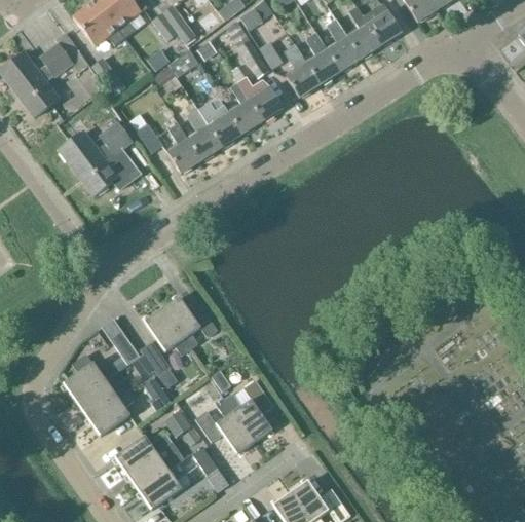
[(115,45),(125,37),(98,0),(96,0),(73,16),(96,46),(109,36),(115,45)]
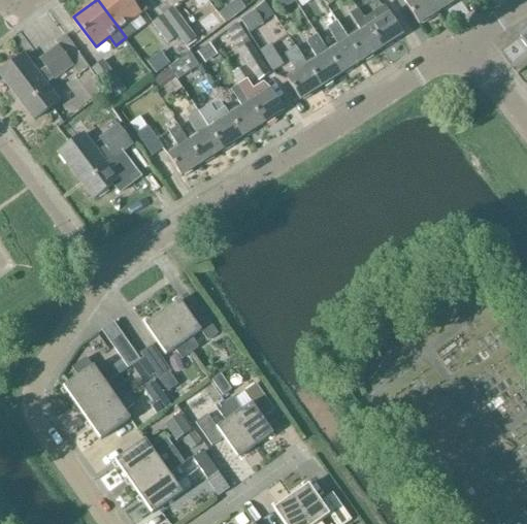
[(98,0),(126,37),(135,30),(129,22),(142,11),(133,0),(98,0)]
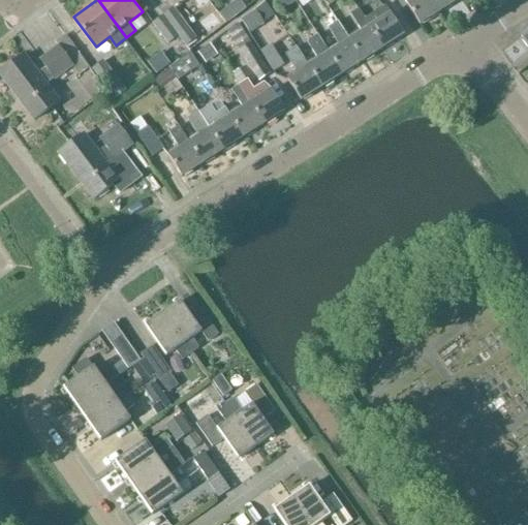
[(421,22),(441,8),(436,0),(408,0),(407,1),(421,22)]
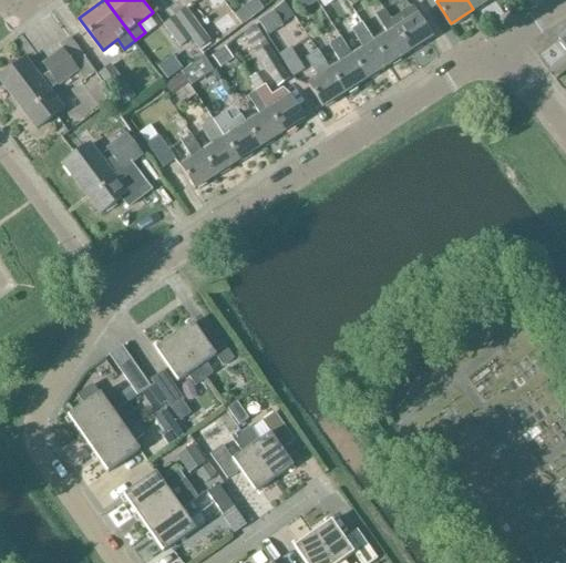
[(467,0),(473,9),(486,0),(467,0)]
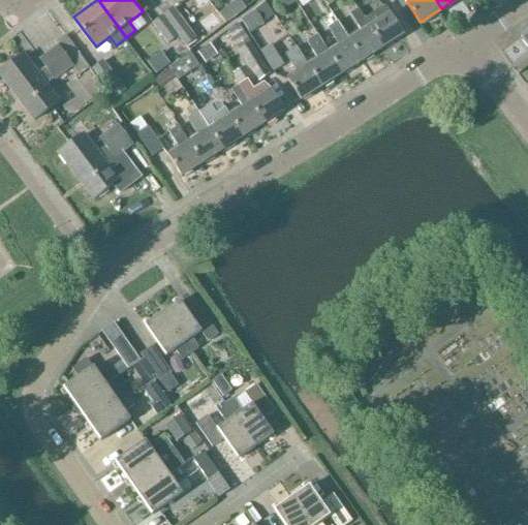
[(405,32),(386,3),(385,2),(367,14),(385,44),(405,32)]
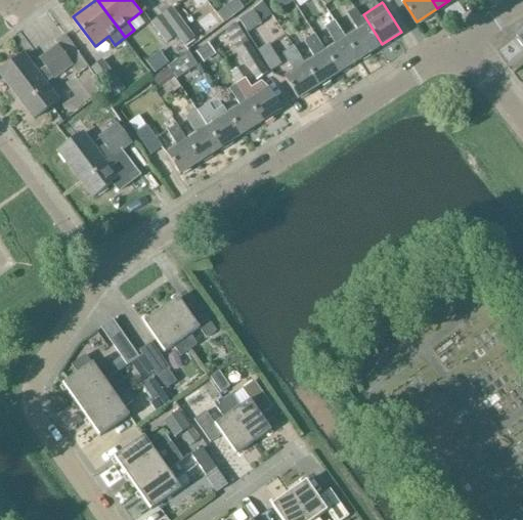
[(194,35),(172,5),(162,12),(184,43),(194,35)]
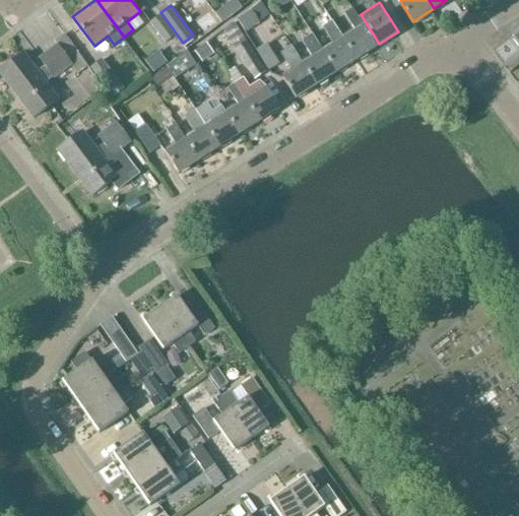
[(358,57),(379,44),(361,14),(359,15),(352,5),(345,10),(357,27),(344,37),(358,57)]
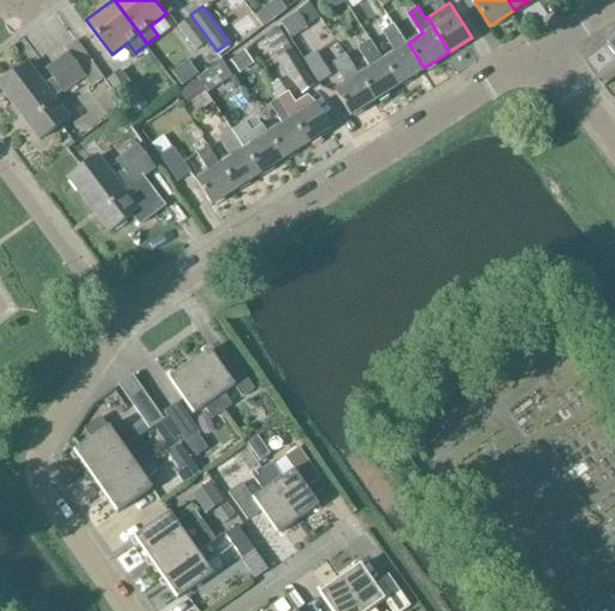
[(309,25),(299,9),(282,19),(293,36),(309,25)]
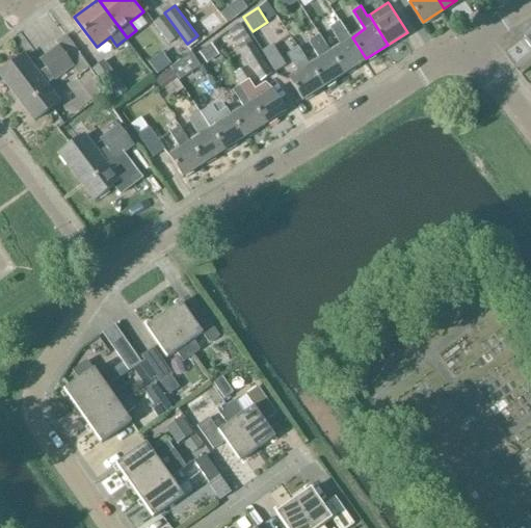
[(163,14),(154,21),(168,41),(179,33),(163,14)]
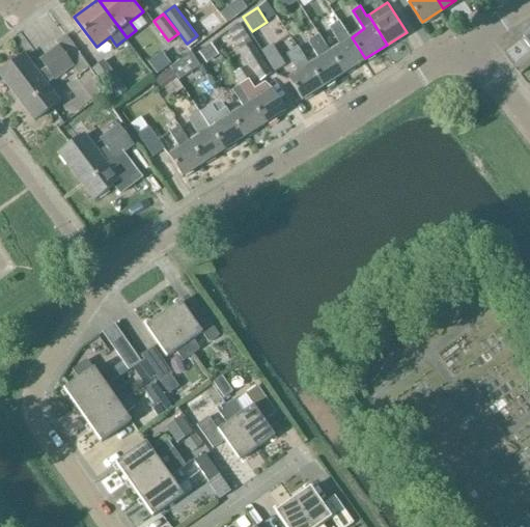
[(345,71),(365,58),(352,37),(339,19),(330,25),(342,43),(331,50),(345,71)]
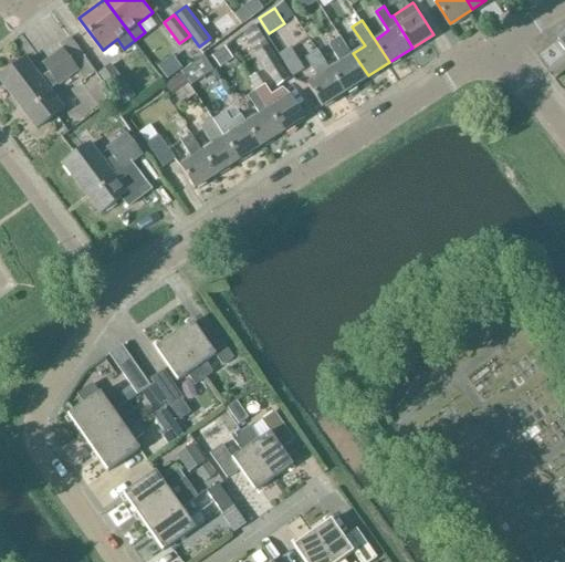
[(71,34),(59,44),(61,48),(62,47),(74,62),(86,53),(71,34)]
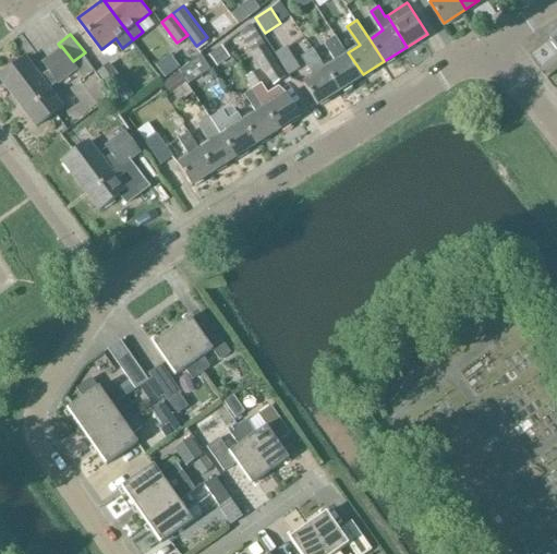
[(341,88),(363,74),(348,52),(336,34),(324,41),(337,60),(327,67),(341,88)]
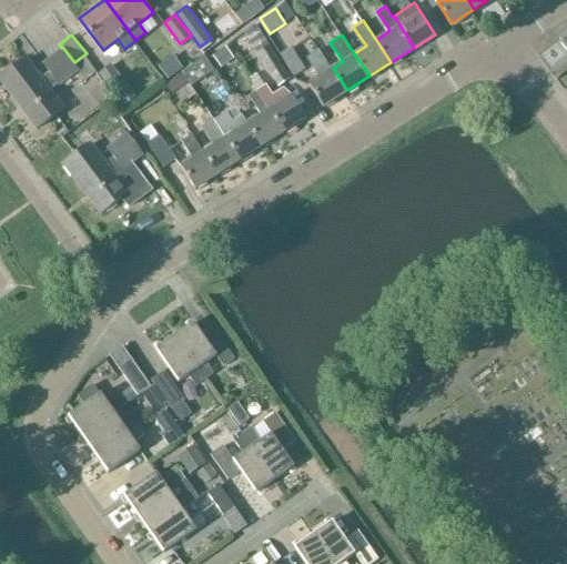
[(270,43),(257,51),(279,84),(291,77),(270,43)]
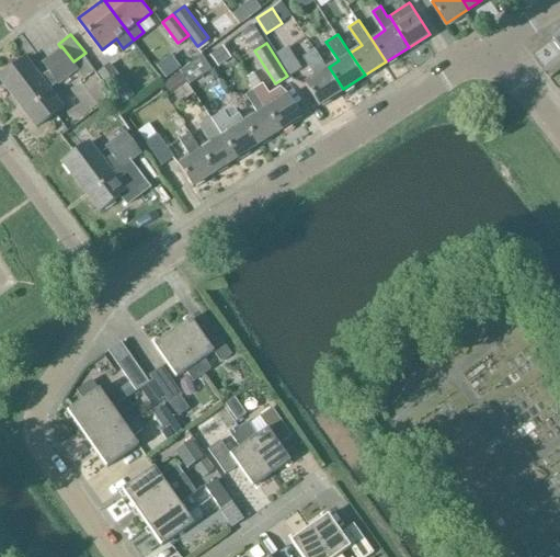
[(73,61),(61,46),(60,47),(44,60),(49,68),(41,75),(26,56),(0,75),(37,124),(64,104),(49,86),(58,79),(59,80),(78,67),(73,61)]
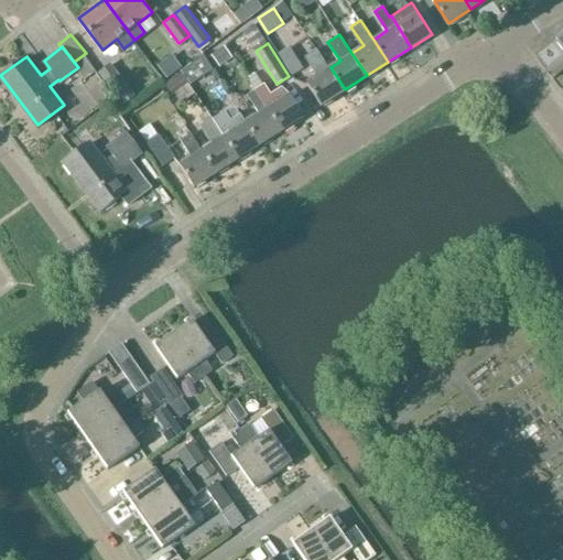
[(345,89),(331,67),(317,49),(305,56),(318,76),(307,83),(322,104),(324,103),(345,89)]
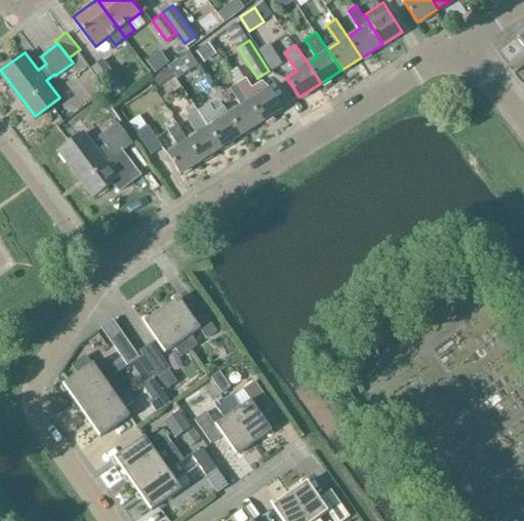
[(189,49),(179,56),(189,70),(198,64),(189,49)]
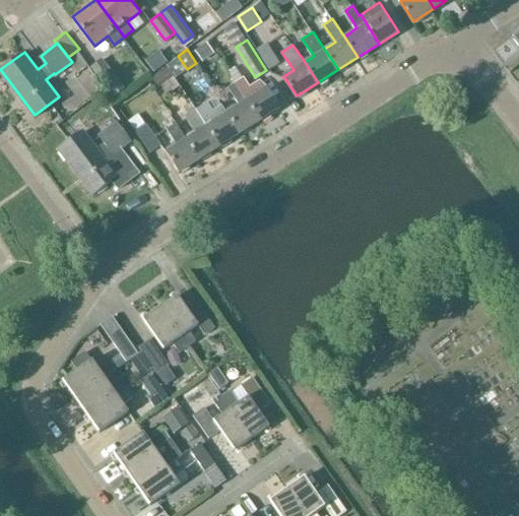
[(159,50),(146,60),(154,71),(168,61),(159,50)]
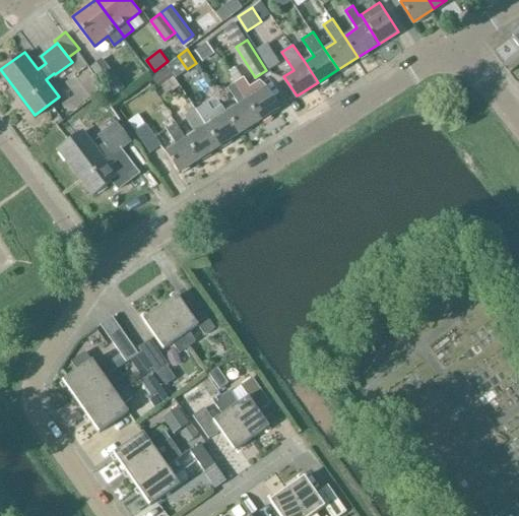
[(124,88),(102,58),(91,66),(114,95),(124,88)]
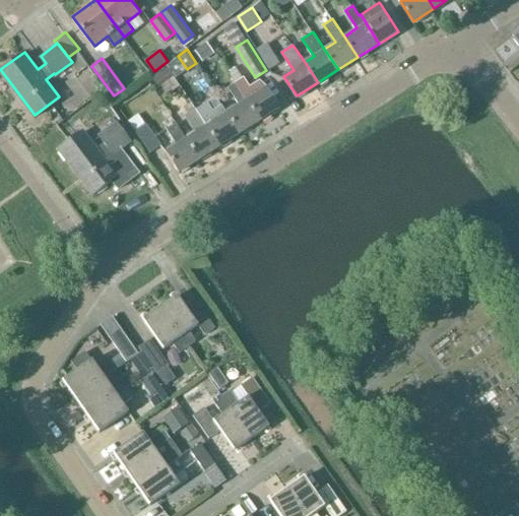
[(169,63),(152,75),(159,85),(175,74),(169,63)]
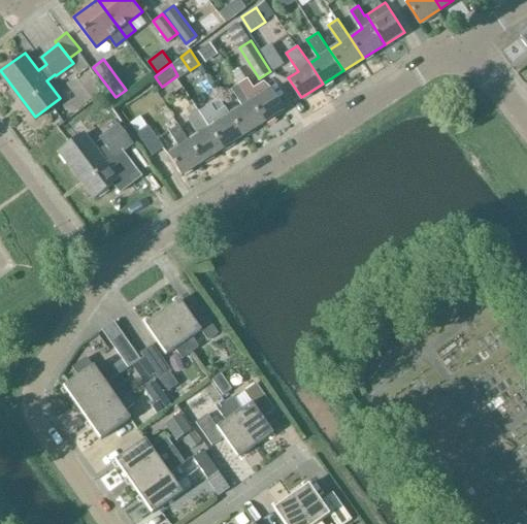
[(286,107),(272,88),(265,80),(254,88),(248,77),(240,83),(264,121),(286,107)]
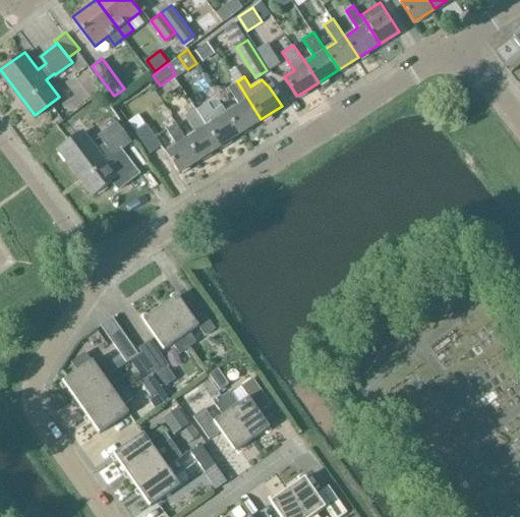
[(241,132),(261,119),(237,81),(229,87),(241,104),(228,112),(241,132)]
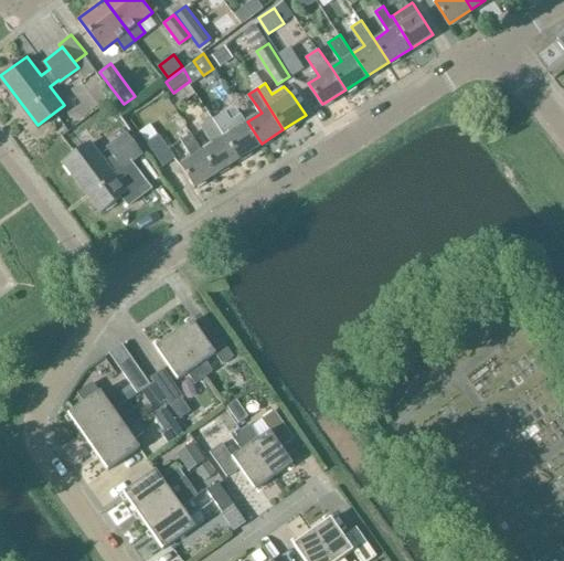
[(240,158),(262,144),(247,122),(242,113),(232,119),(226,109),(214,117),(221,128),(240,158)]
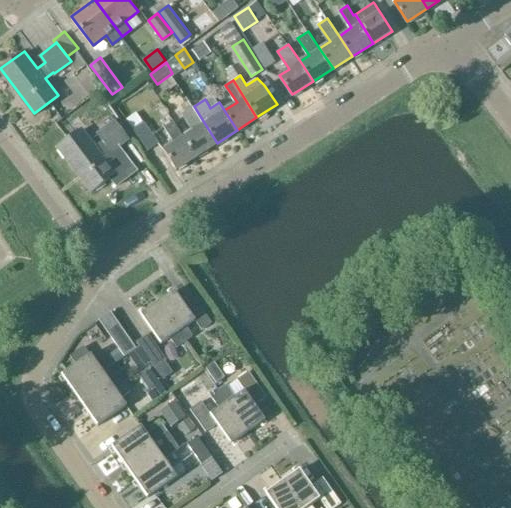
[(200,116),(194,106),(193,105),(183,112),(194,130),(185,136),(197,155),(217,143),(200,116)]
